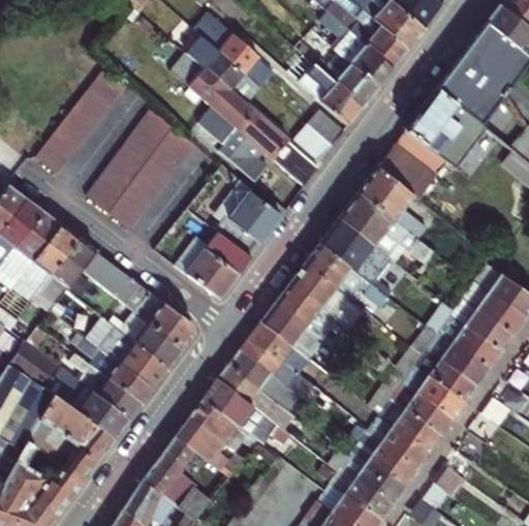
[(366,47),(323,7),(315,0),(306,0),(305,1),(319,13),(317,16),(342,36),(333,49),(338,54),(380,86),(393,69),(379,58),(381,55),(368,44),(366,47)]
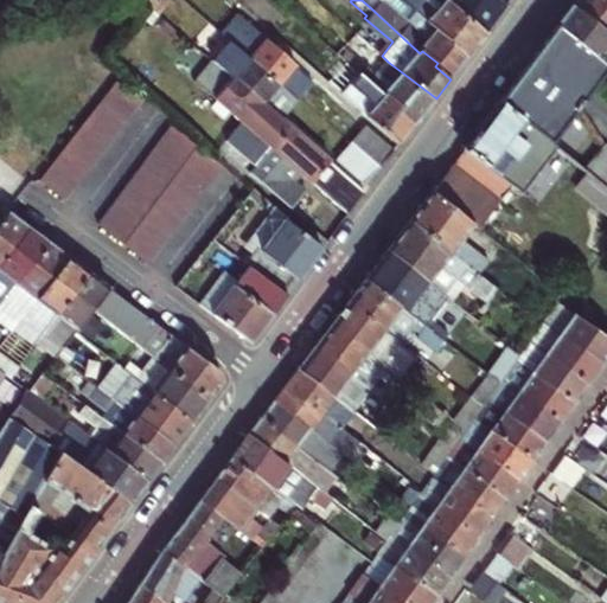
[(470,55),(402,0),(378,0),(371,8),(420,53),(422,51),(438,63),(435,66),(451,79),(470,55)]
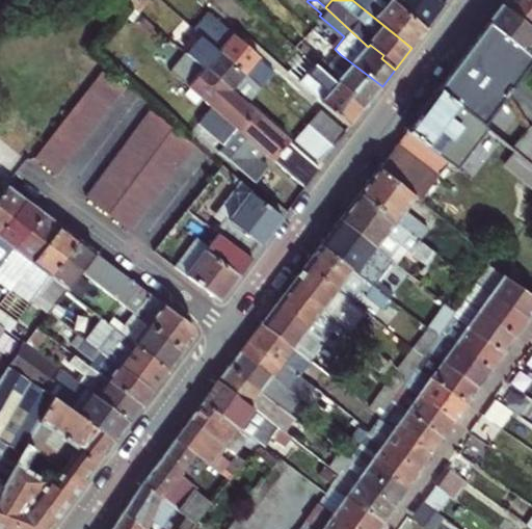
[(352,0),(411,48),(427,27),(394,0),(352,0)]
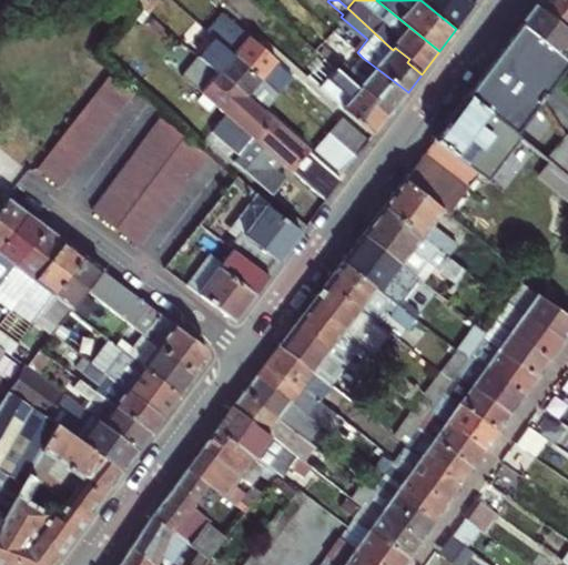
[(421,0),(456,29),(477,0),(421,0)]
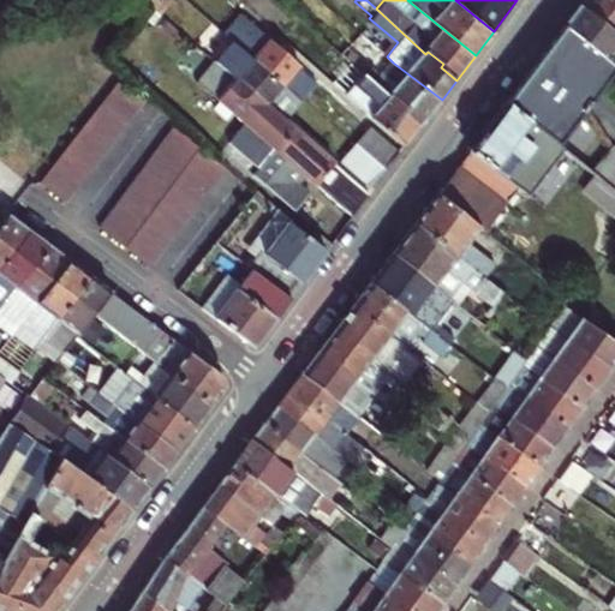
[(614,0),(583,0),(579,5),(614,33),(614,0)]
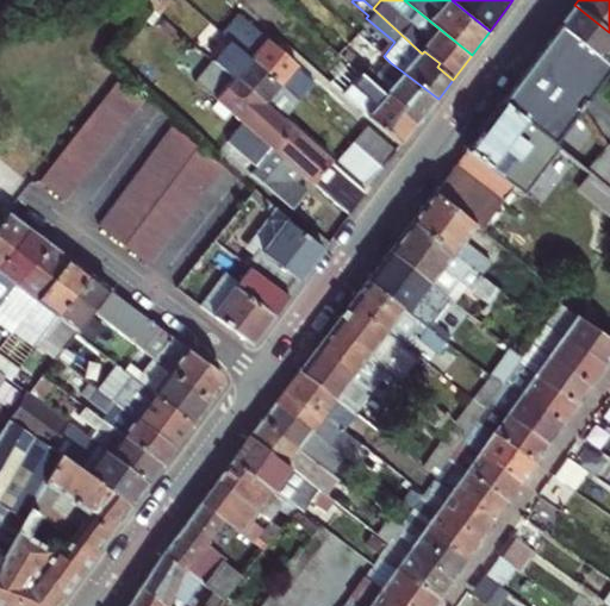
[(595,54),(609,66),(609,32),(574,5),(559,26),(595,54)]
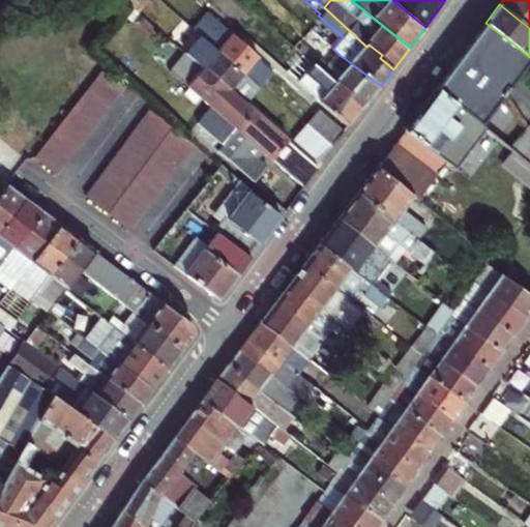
[(217,27),(207,38),(219,49),(260,85),(273,71),(216,19),(212,23),(217,27)]
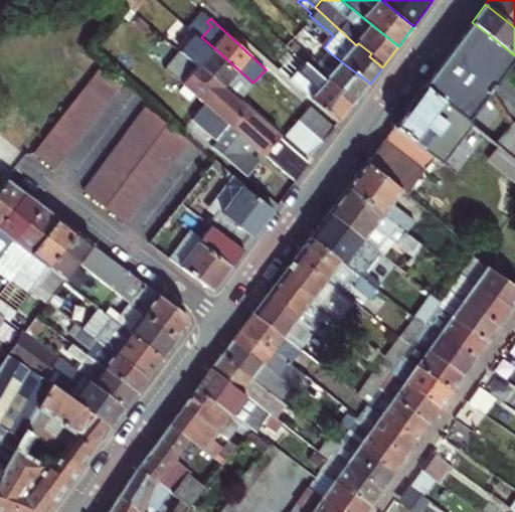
[(478,49),(490,59),(502,45),(472,22),(462,35),(478,49)]
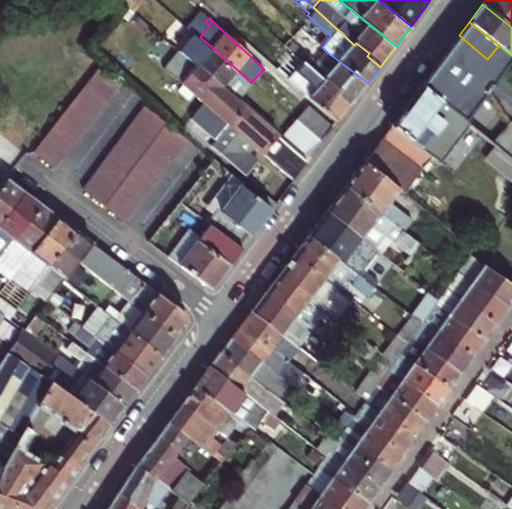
[(317,42),(300,26),(293,33),(311,49),(317,42)]
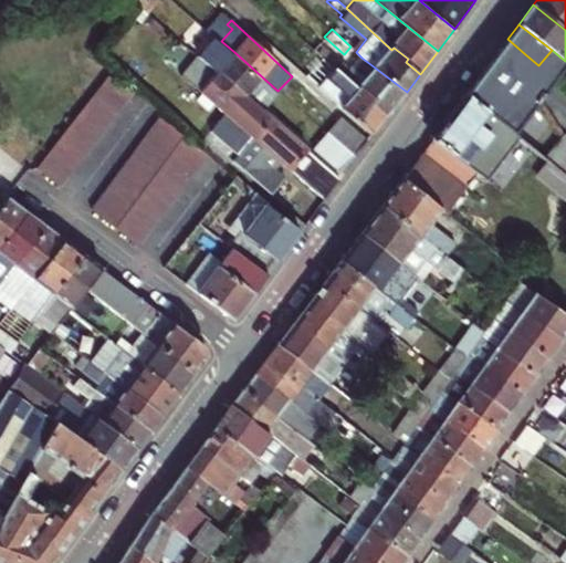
[(485,69),(502,83),(506,77),(511,81),(525,63),(521,60),(525,54),(507,39),(485,69)]
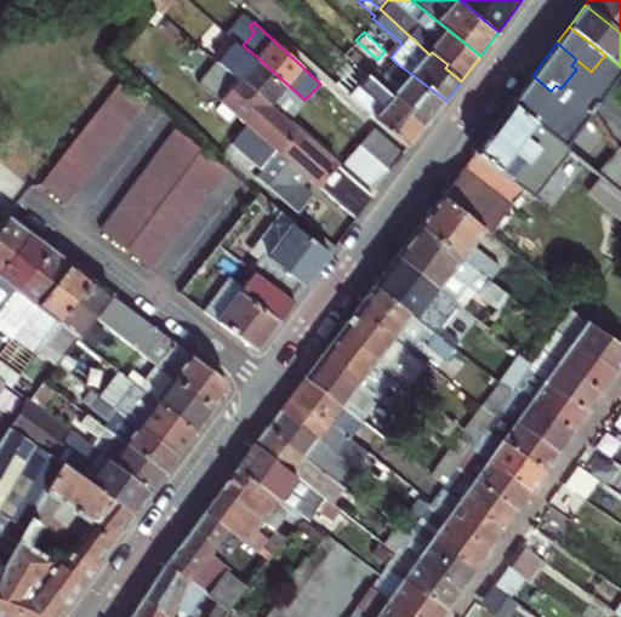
[(591,72),(609,86),(620,69),(620,67),(605,55),(591,72)]
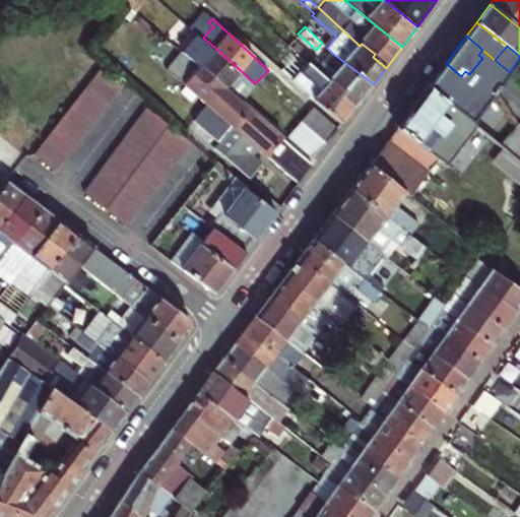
[(215,48),(200,65),(226,87),(240,100),(255,83),(215,48)]
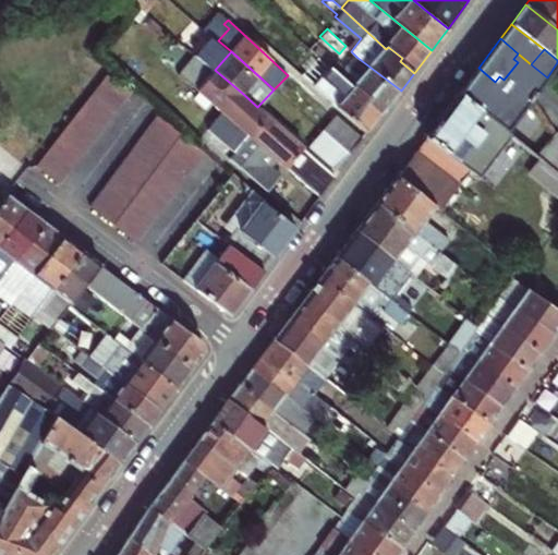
[(244,143),(268,116),(257,107),(243,94),(215,70),(197,53),(180,72),(223,111),(209,128),(237,152),(244,143)]
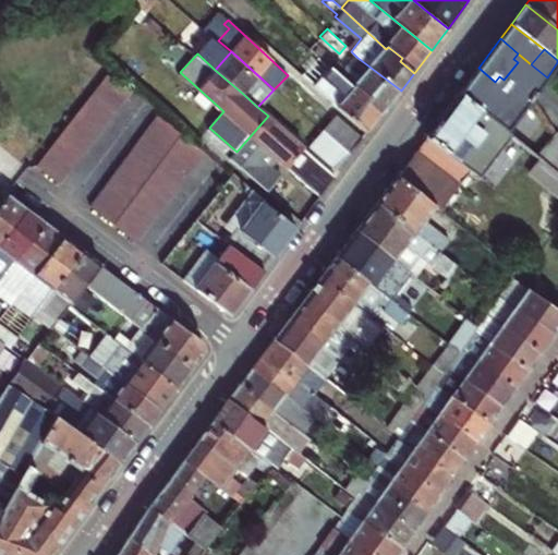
[(518,112),(520,115),(547,77),(531,64),(518,53),(513,59),(518,62),(504,80),(499,76),(495,82),(498,84),(523,105),(518,112)]
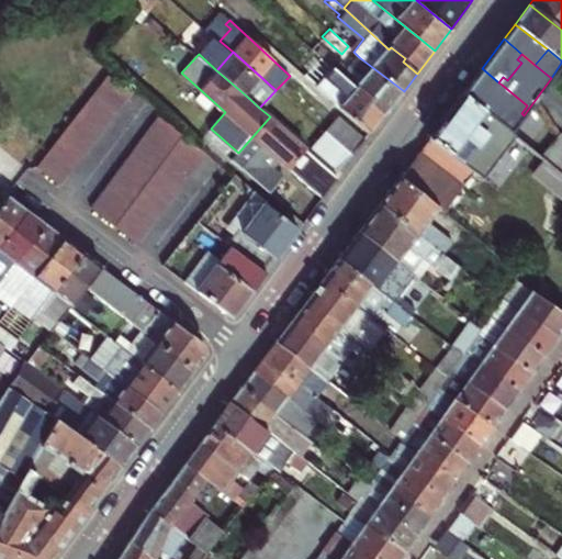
[(359,57),(343,78),(355,89),(357,88),(372,99),(371,101),(386,114),(404,91),(359,57)]
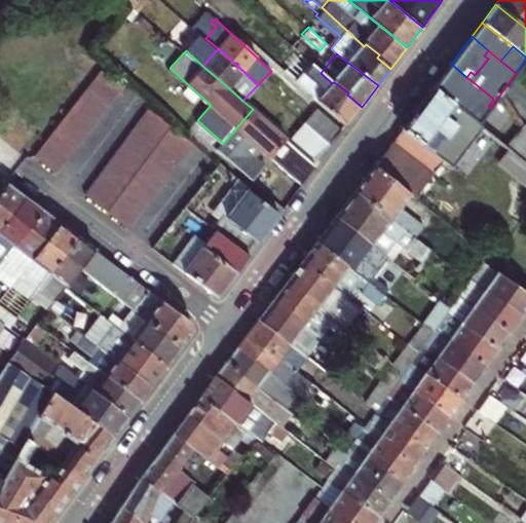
[(82,139),(91,126),(100,116),(109,104),(118,91),(128,78),(104,57),(92,71),(83,83),(75,96),(67,106),(57,119),(48,131),(39,143),(31,153),(57,173),(65,162),(73,150),(82,139)]
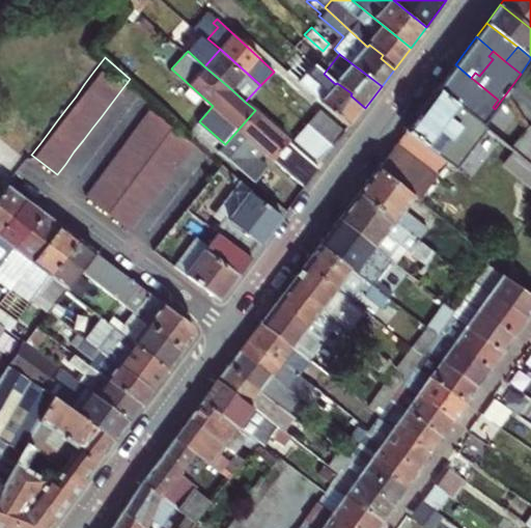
[(471,78),(455,64),(437,89),(456,105),(474,80),(471,78)]
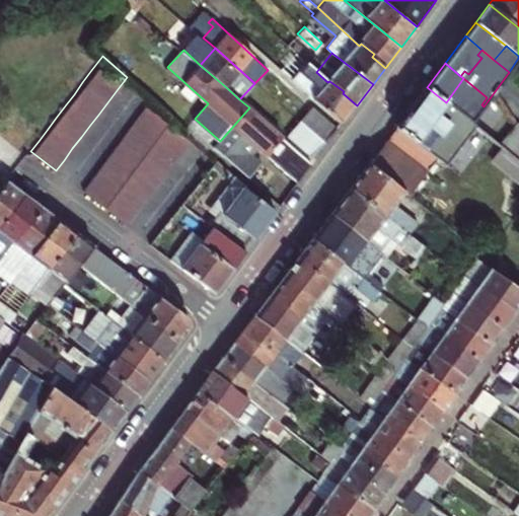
[(308,65),(294,82),(344,124),(357,105),(343,93),(344,91),(329,81),(327,82),(316,72),(312,69),(308,65)]
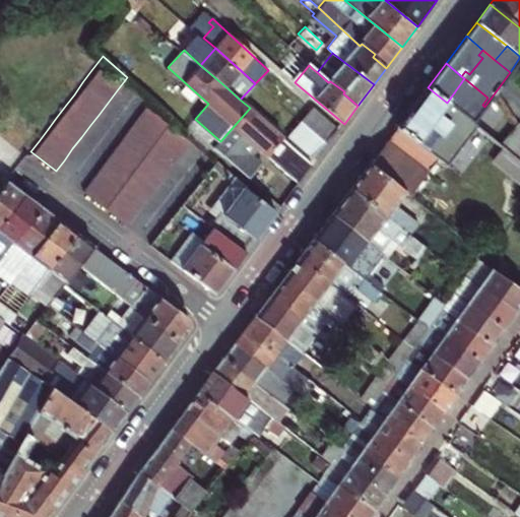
[(464,78),(447,103),(472,123),(484,107),(482,105),(488,98),(464,78)]
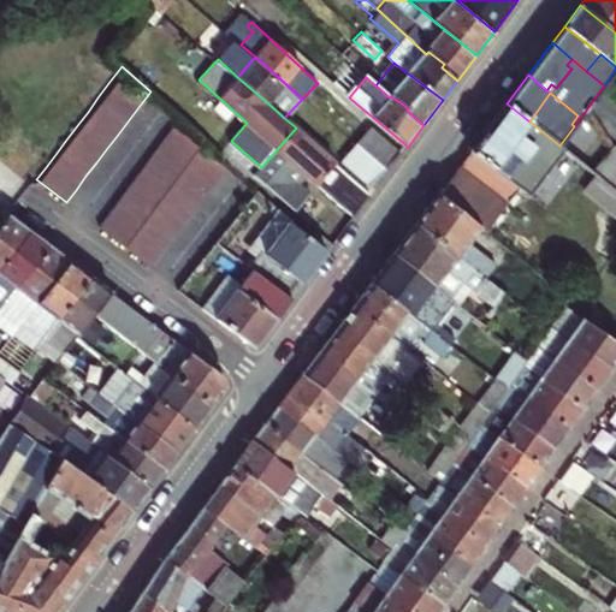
[(507,104),(460,165),(508,202),(519,188),(528,195),(552,164),(608,208),(615,197),(615,191),(596,176),(560,146),(529,122),(507,104)]
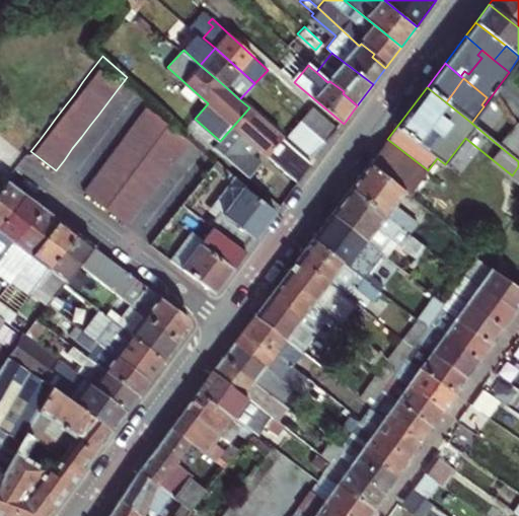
[(108,158),(100,170),(91,181),(83,192),(104,208),(128,226),(136,216),(145,204),(153,193),(161,181),(170,169),(179,158),(189,146),(195,137),(186,129),(174,119),(153,100),(144,112),(135,124),(126,136),(118,146),(108,158)]
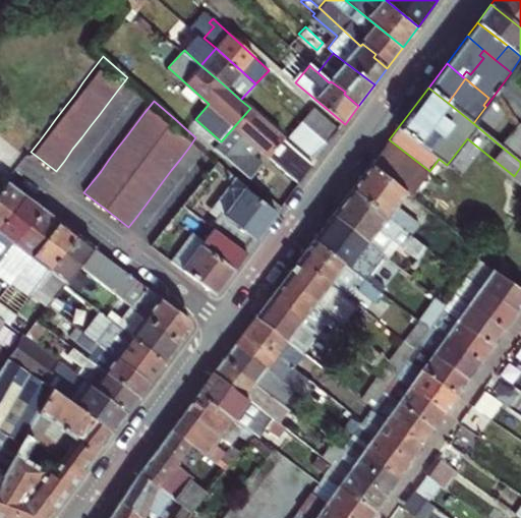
[(259,148),(300,183),(313,165),(250,108),(228,133),(221,141),(217,147),(251,177),(264,163),(254,154),(259,148)]
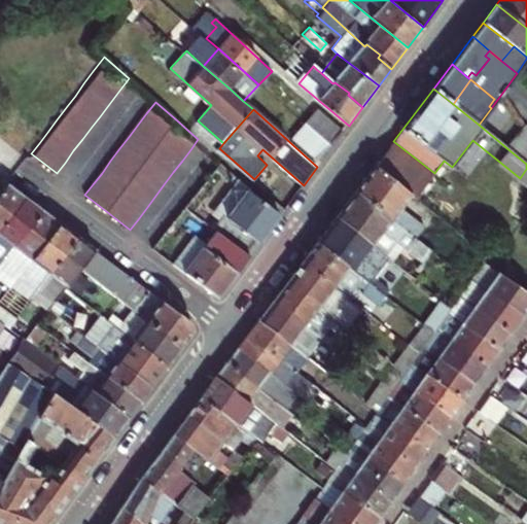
[(318,109),(310,118),(316,123),(335,139),(342,129),(318,109)]
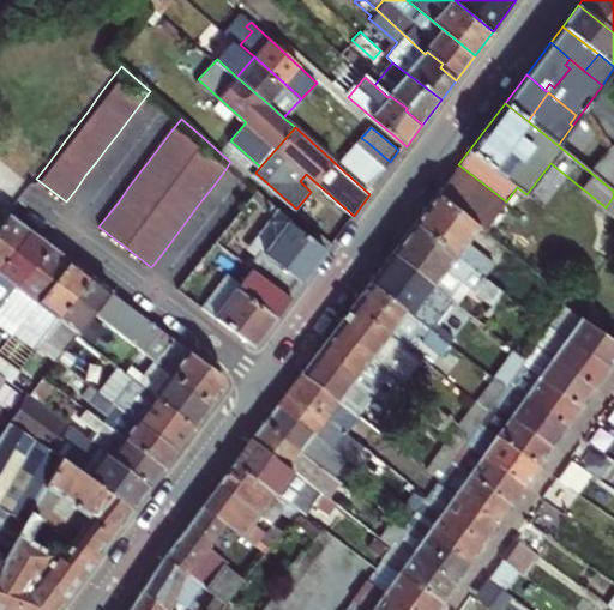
[(371,186),(390,162),(368,143),(361,138),(342,161),(371,186)]
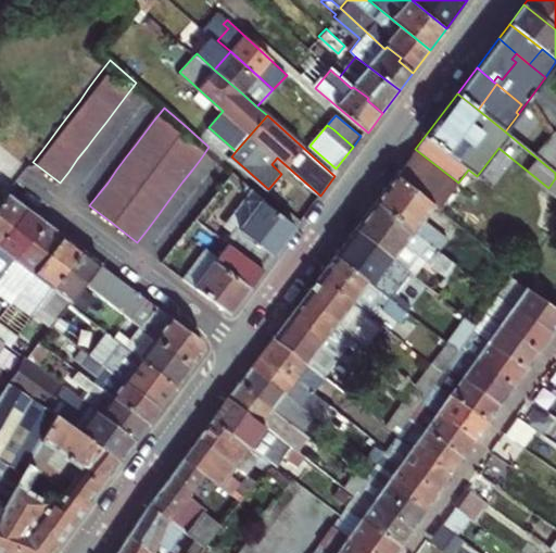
[(199,138),(209,147),(226,162),(231,156),(236,151),(209,127),(199,138)]
